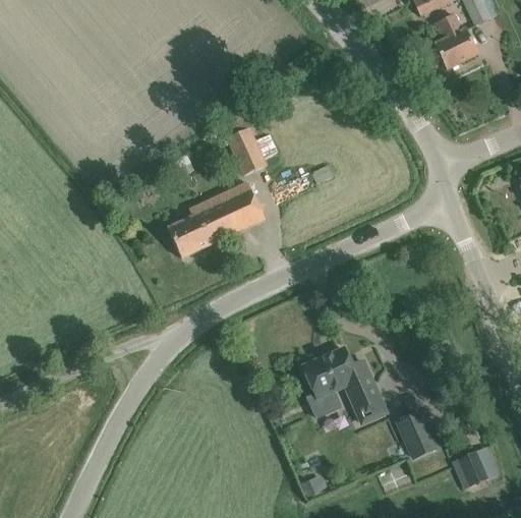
[(412,0),(419,15),(451,0),(463,0),(475,24),(500,12),(494,0),(412,0)]
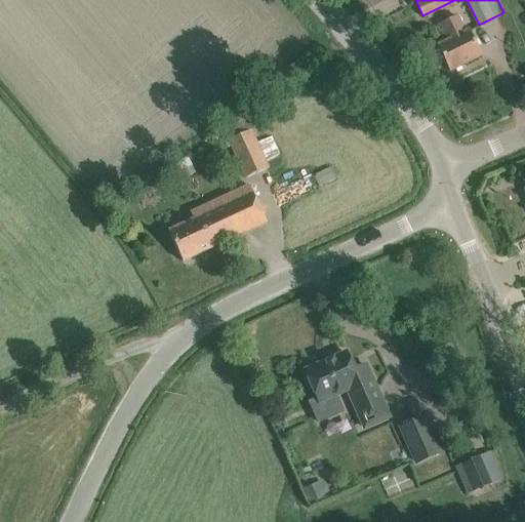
[(449,69),(481,53),(470,29),(465,31),(456,13),(440,22),(448,39),(437,44),(449,69)]
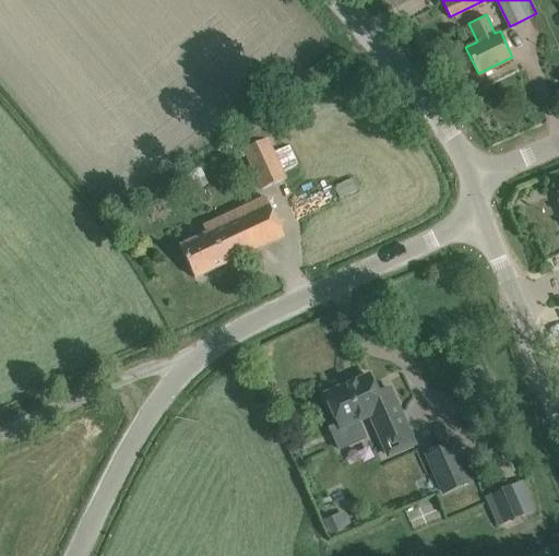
[(316,81),(329,70),(320,60),(307,72),(316,81)]
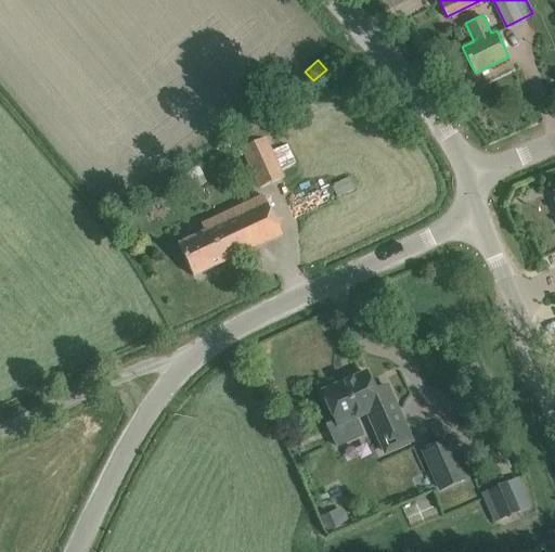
[(283,175),(266,136),(242,146),(260,185),(283,175)]
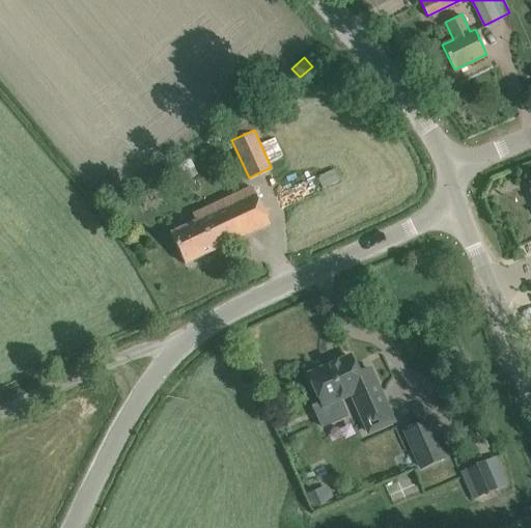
[(252,186),(233,194),(193,213),(195,218),(169,229),(185,261),(270,222),(252,186)]
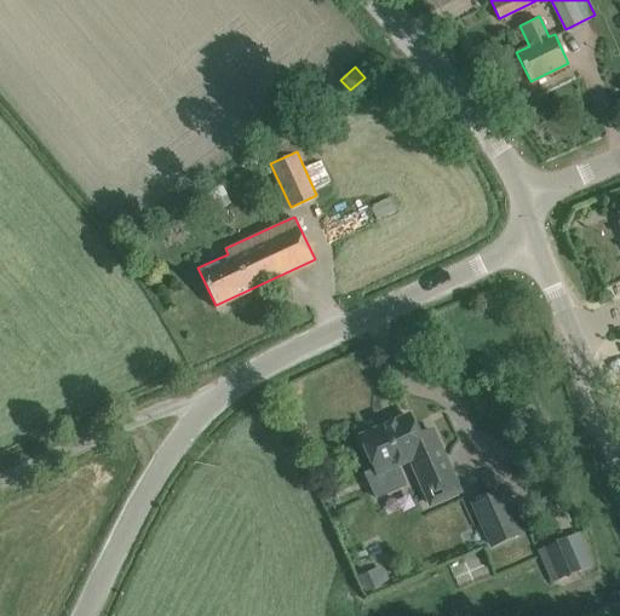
[(459,489),(451,472),(431,429),(418,435),(408,414),(361,435),(379,476),(409,462),(426,504),(459,489)]
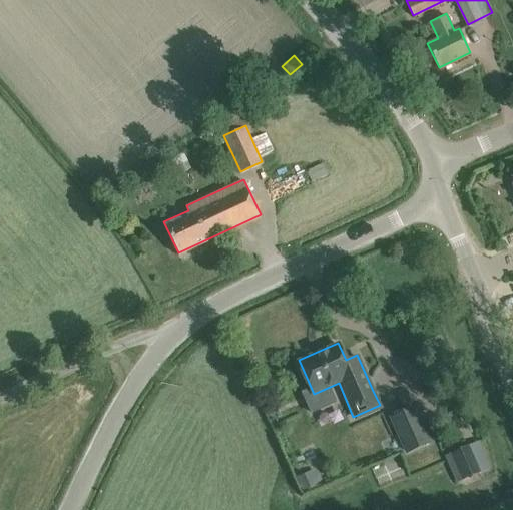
[(429,441),(413,404),(391,414),(407,451),(429,441)]
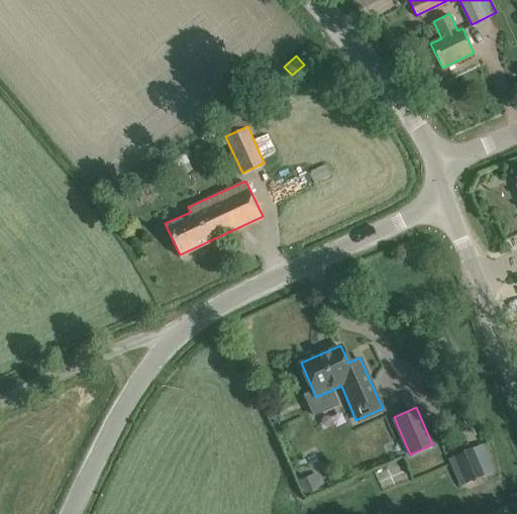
[(455,452),(468,480),(484,473),(472,444),(455,452)]
